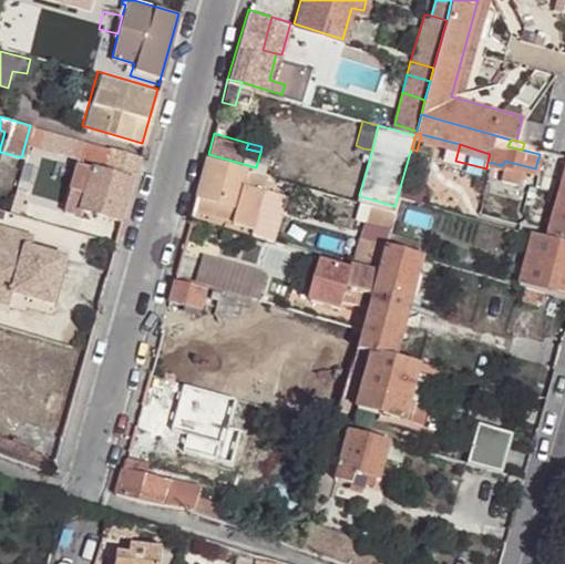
[(139,155),(105,146),(99,171),(132,180),(139,155)]
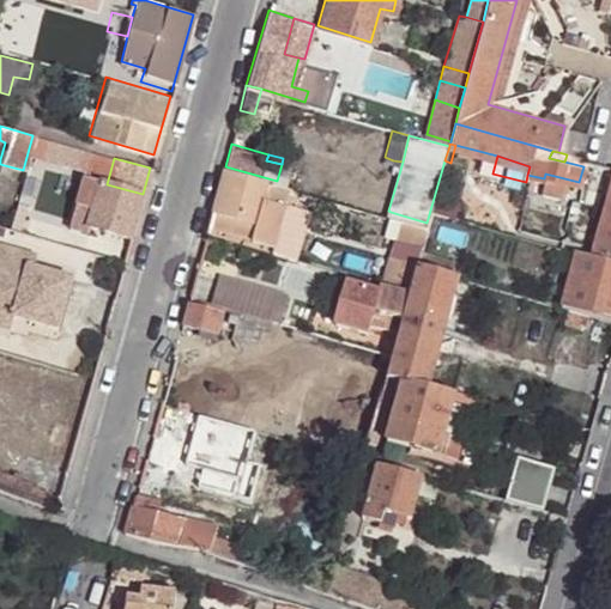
[(282,164),(277,181),(284,182),(290,160),(283,158),(282,164)]
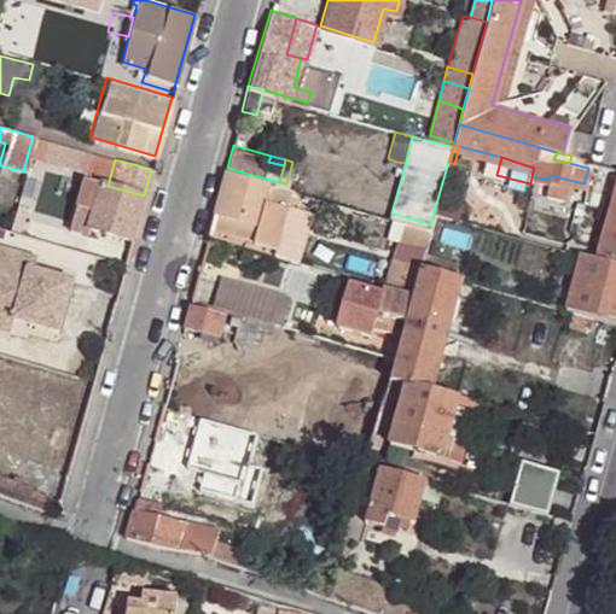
[(615,179),(615,177),(615,168),(597,162),(593,171),(615,179)]
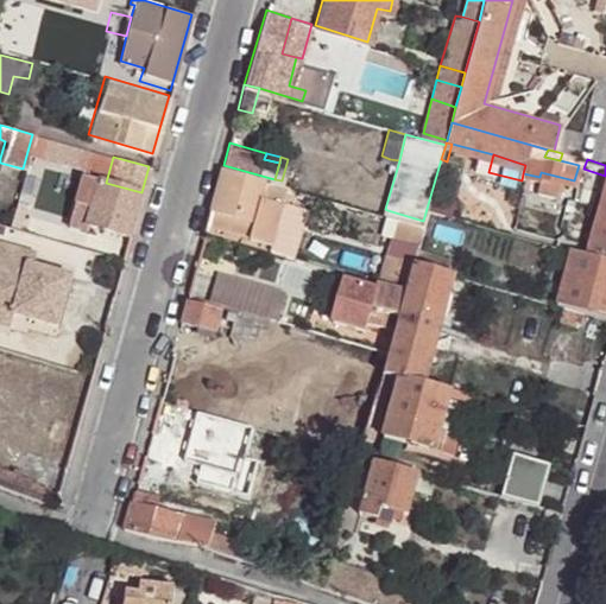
[(275,179),(223,165),(208,221),(295,247),(311,190),(288,183),(282,180),(275,179)]
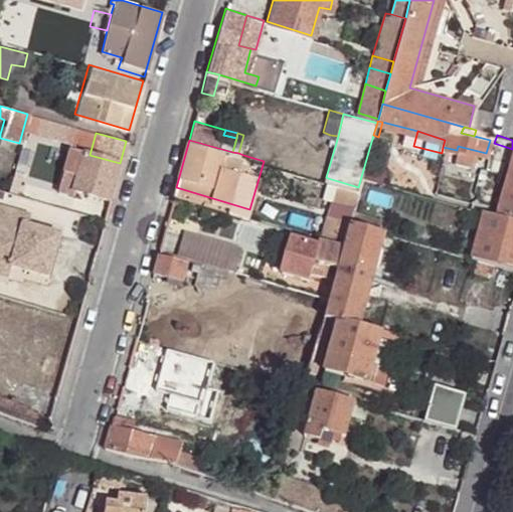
[(59,178),(66,180),(68,172),(73,173),(80,152),(67,148),(59,178)]
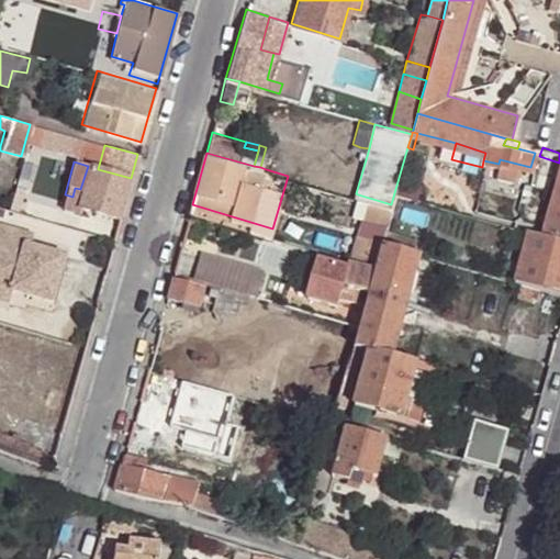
[(542,224),(559,228),(559,161),(559,163),(559,167),(556,179),(544,217),(538,215),(536,222),(542,224)]
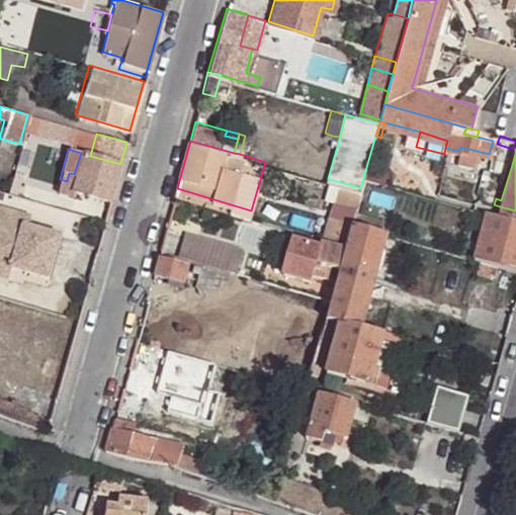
[(70,188),(111,200),(120,164),(90,156),(81,153),(74,174),(69,173),(67,181),(60,179),(56,192),(69,195),(70,188)]
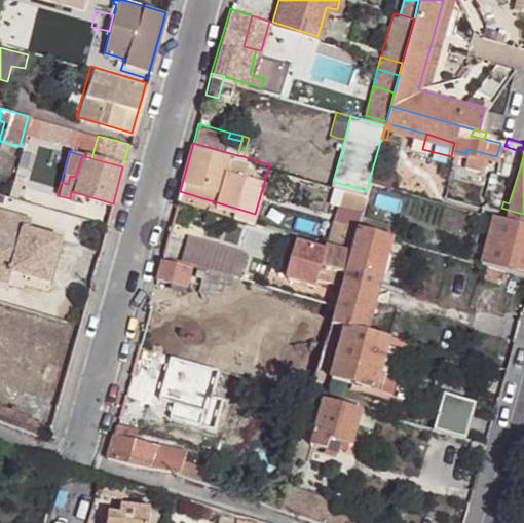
[(520,167),(523,156),(516,155),(514,165),(520,167)]
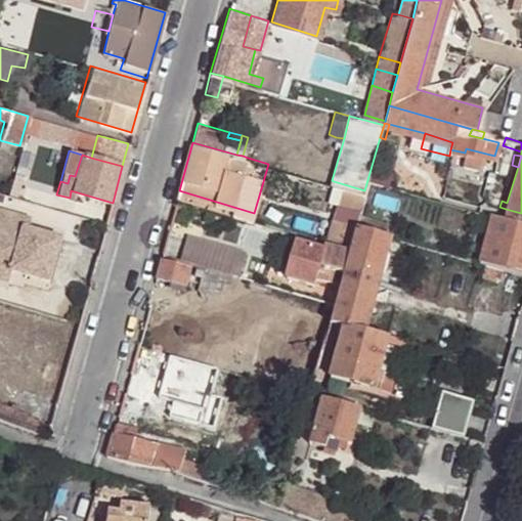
[(8,193),(14,196),(17,180),(11,178),(8,193)]
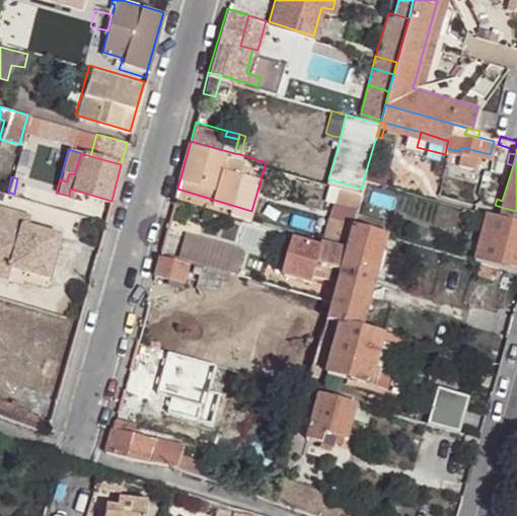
[(353,222),(361,189),(330,179),(326,199),(334,201),(330,218),(327,217),(323,237),(347,243),(353,222)]
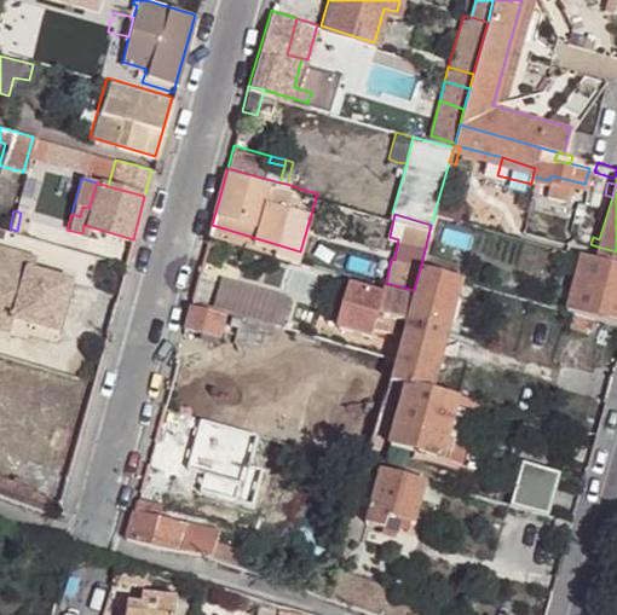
[(439,218),(436,227),(447,230),(449,220),(439,218)]
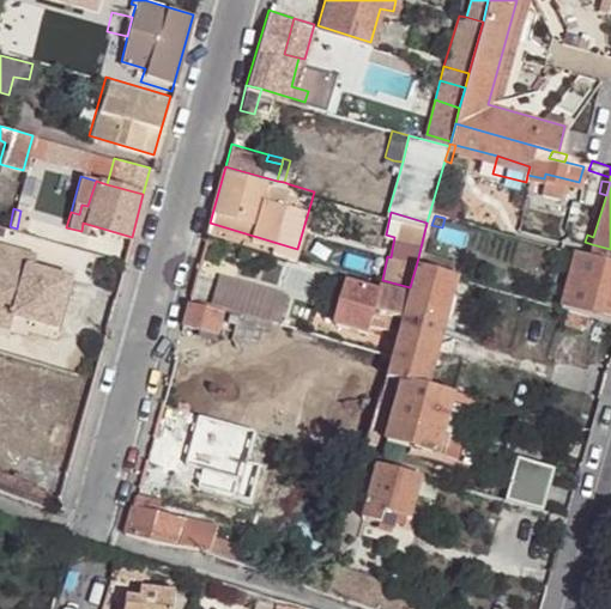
[(20,248),(0,243),(0,312),(13,317),(14,314),(59,326),(73,275),(35,265),(28,263),(20,248)]
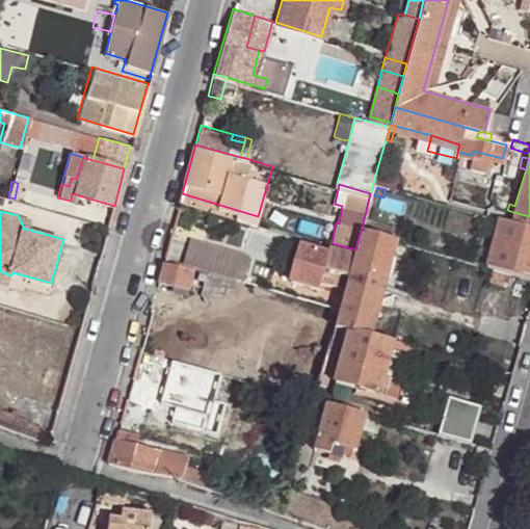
[(529,216),(513,212),(511,219),(529,225),(529,216)]
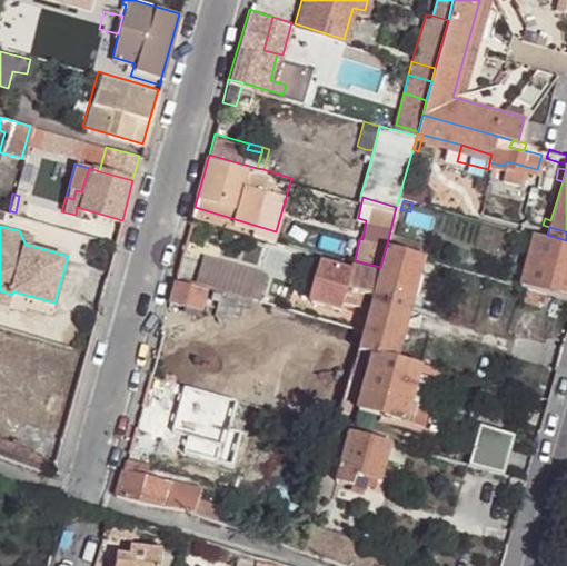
[(566,240),(547,235),(525,229),(521,237),(529,239),(518,281),(525,283),(561,294),(566,295),(566,240)]
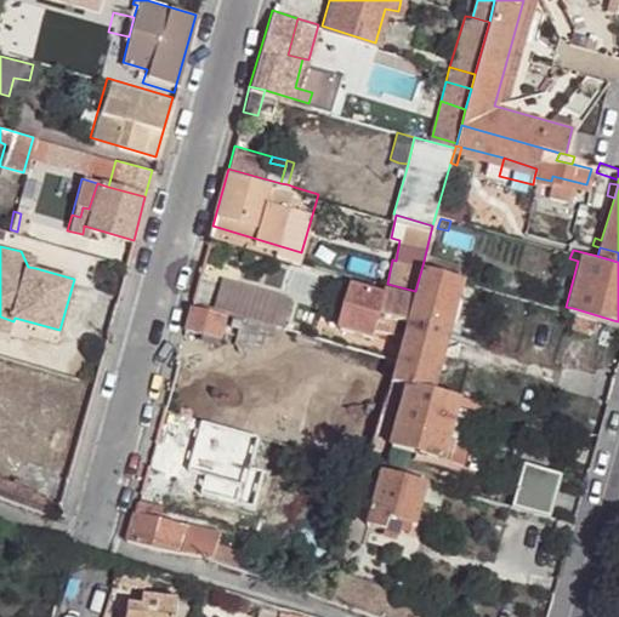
[(38,256),(21,251),(28,267),(35,268),(38,256)]
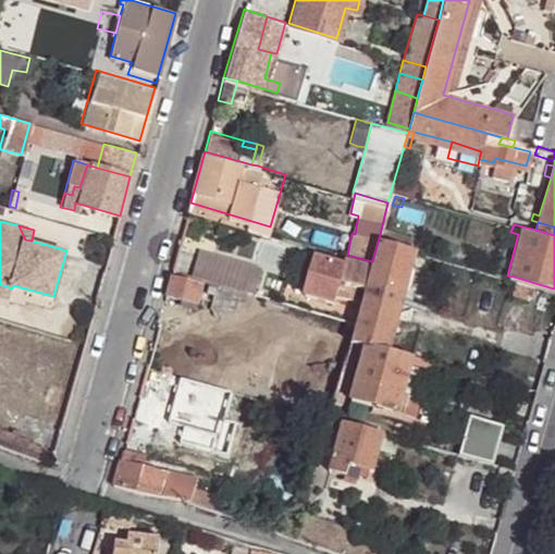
[(387,232),(385,241),(412,247),(416,238),(387,232)]
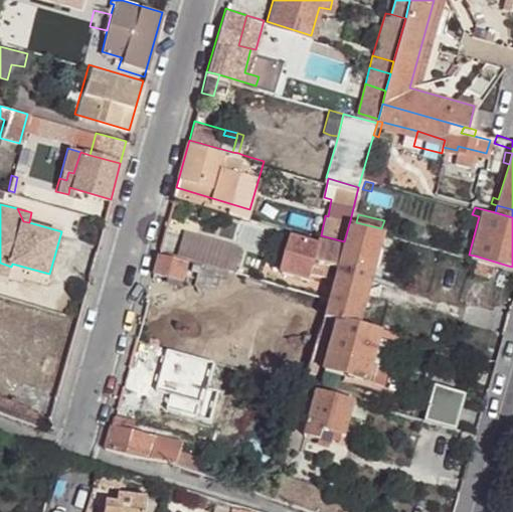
[(356,222),(350,220),(344,241),(337,264),(331,290),(329,296),(327,303),(324,313),(337,317),(357,322),(358,316),(347,313),(365,250),(376,253),(383,229),(381,228),(356,222)]
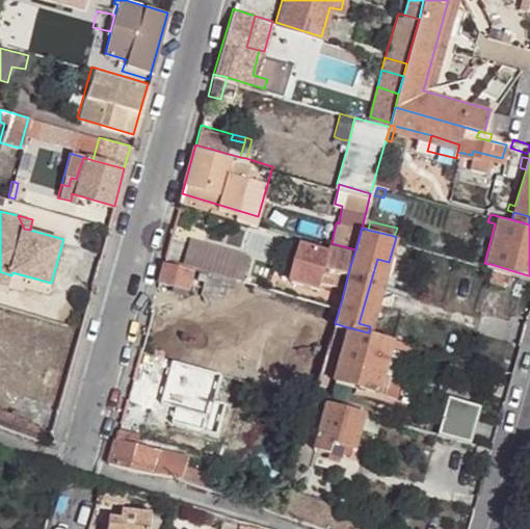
[(422,230),(418,243),(423,244),(427,231),(422,230)]
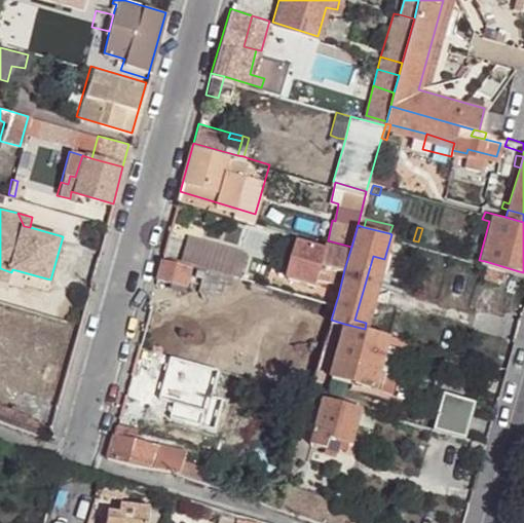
[(187,236),(181,258),(191,261),(204,264),(238,274),(246,253),(187,236)]
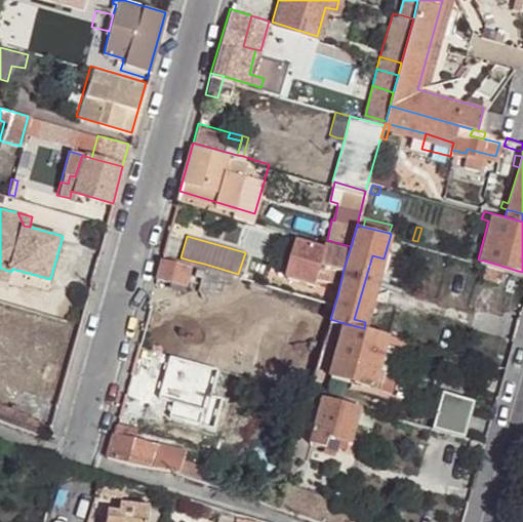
[(344,269),(351,246),(327,240),(319,238),(317,244),(298,239),(289,274),(316,281),(318,274),(334,279),(338,268),(344,269)]
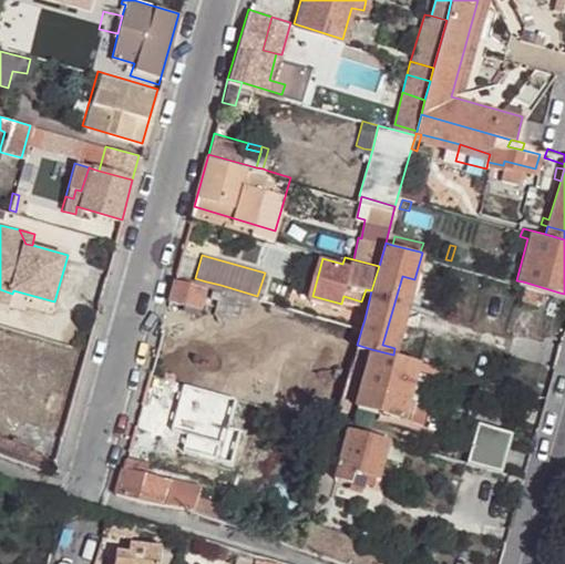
[(195,278),(175,272),(173,278),(205,287),(206,282),(195,278)]
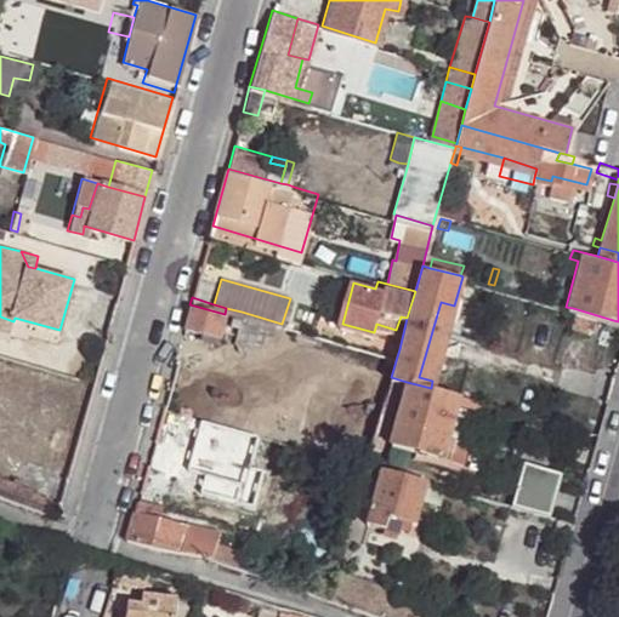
[(419,377),(432,381),(454,306),(441,302),(419,377)]
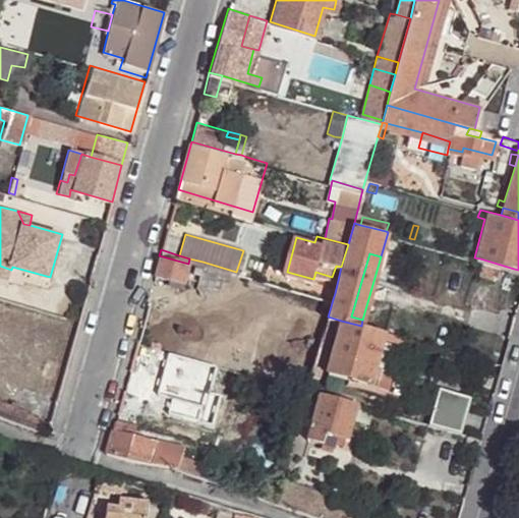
[(188,264),(159,255),(154,273),(176,279),(175,284),(182,286),(185,274),(188,264)]
